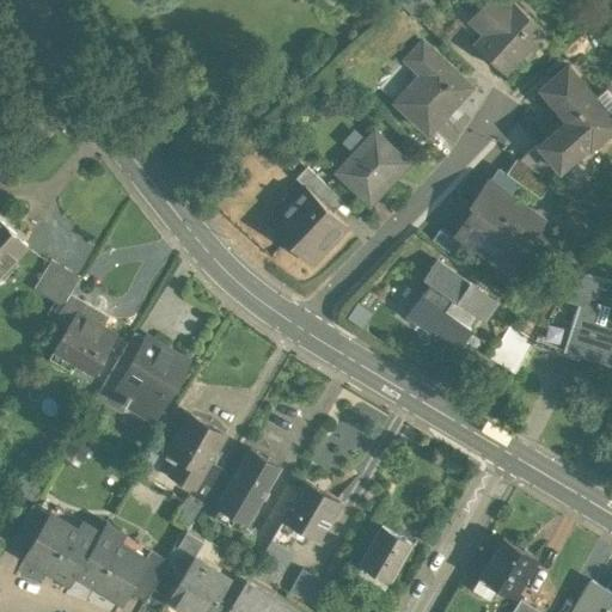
[(545,29),(514,0),(481,0),(466,17),(479,30),(472,38),(506,71),(545,29)]
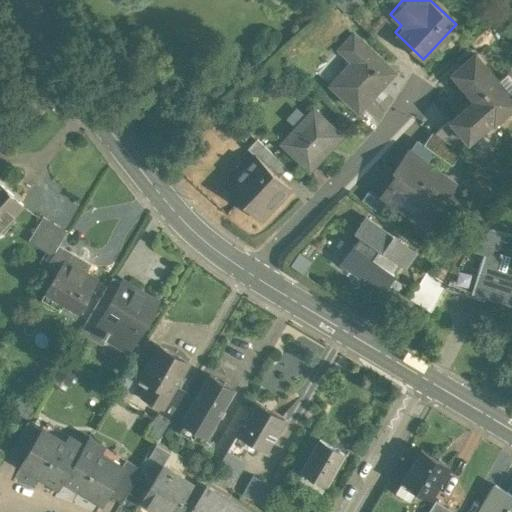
[(487,24),(469,39),(478,50),(496,34),(487,24)]
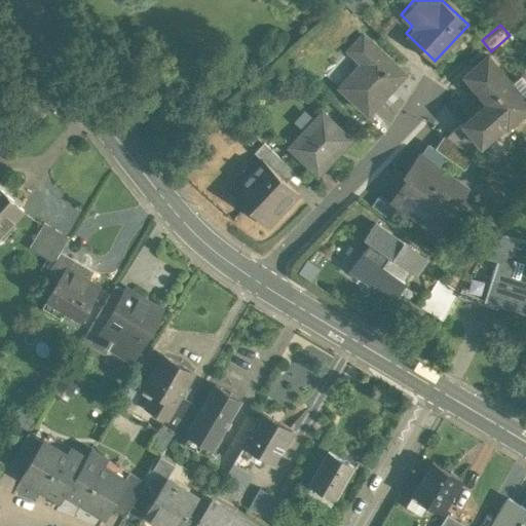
[(405,73),(363,33),(347,49),(362,62),(339,86),(367,113),(405,73)]
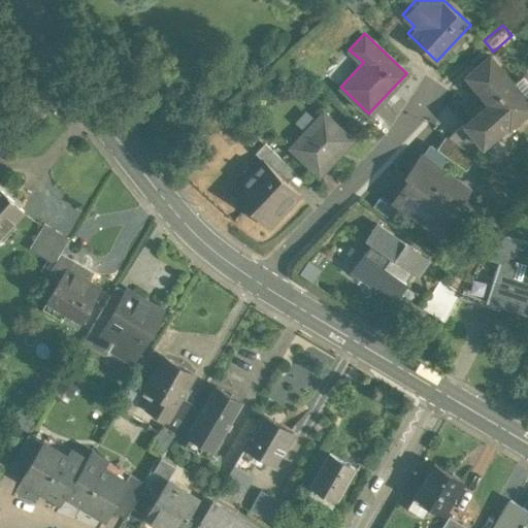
[(465,121),(483,142),(508,121),(509,123),(527,105),(527,97),(489,54),(466,73),(490,100),(465,121)]
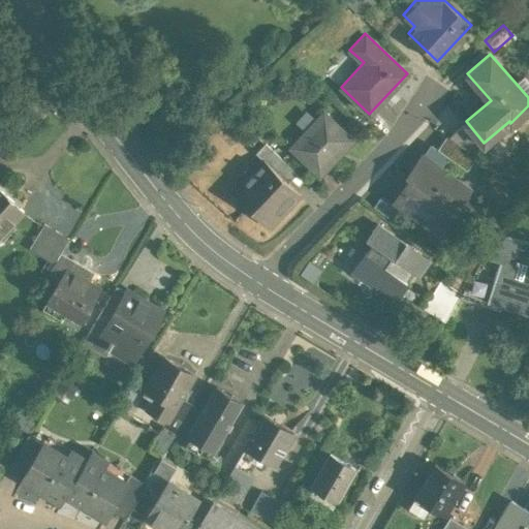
[(350,141),(322,116),(291,149),(318,175),(350,141)]
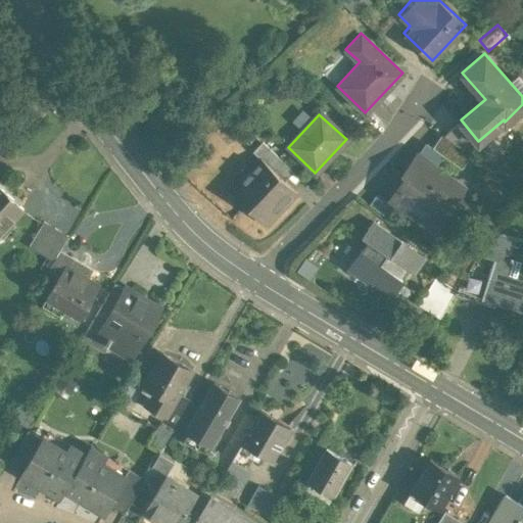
[(461,119),(443,133),(468,150),(478,141),(461,120),(461,119)]
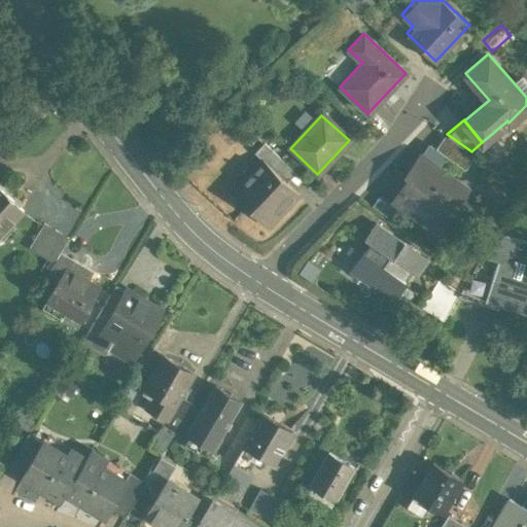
[(447,134),(445,133),(435,146),(465,167),(472,156),(469,154),(471,151),(447,134)]
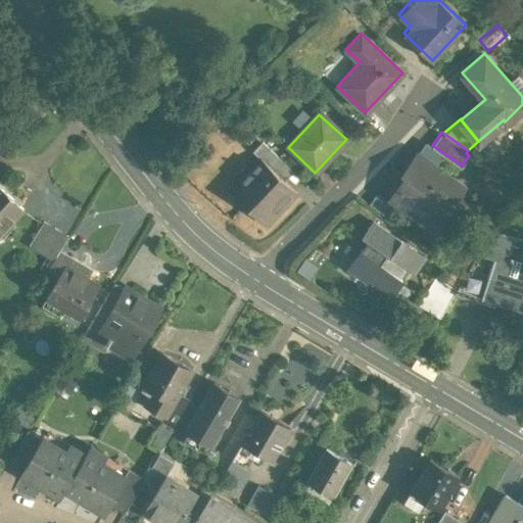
[(286,165),(262,143),(252,153),(259,160),(260,159),(277,175),(283,169),(286,165)]
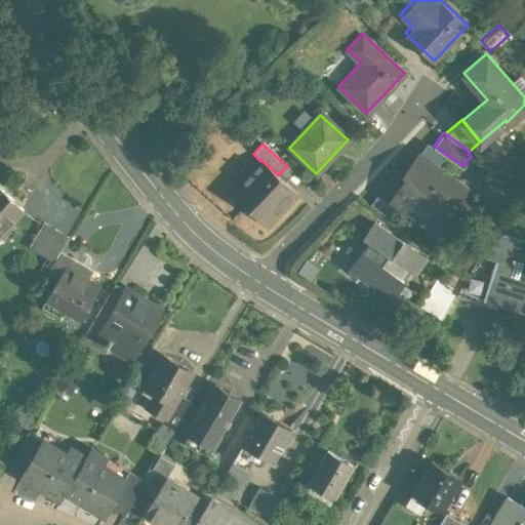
[(466,187),(418,154),(403,175),(407,177),(397,192),(419,207),(415,213),(437,228),(466,187)]
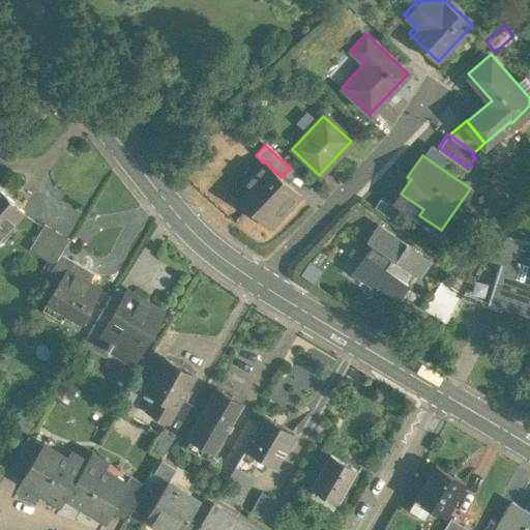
[(281,177),(264,162),(263,163),(244,183),(262,199),(249,211),(268,229),(300,196),(281,177)]
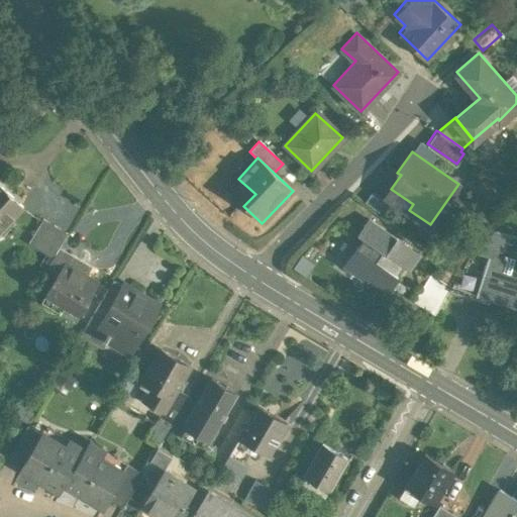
[(0,231),(21,209),(0,188),(0,231)]
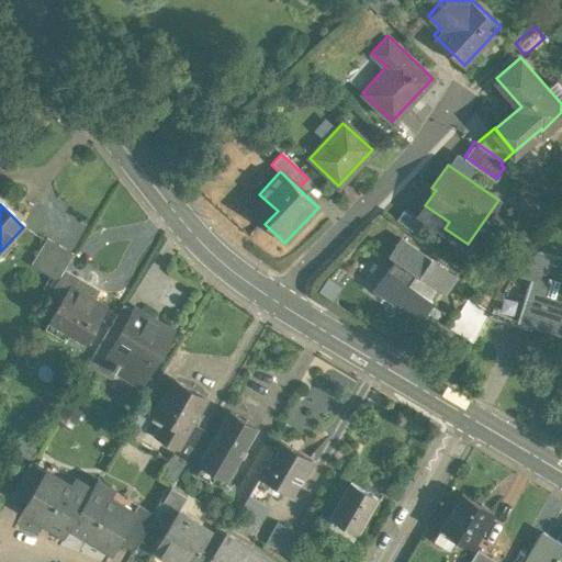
[(454,277),(401,239),(390,255),(395,259),(374,290),(393,303),(395,300),(420,316),(431,301),(428,298),(436,287),(444,292),(454,277)]
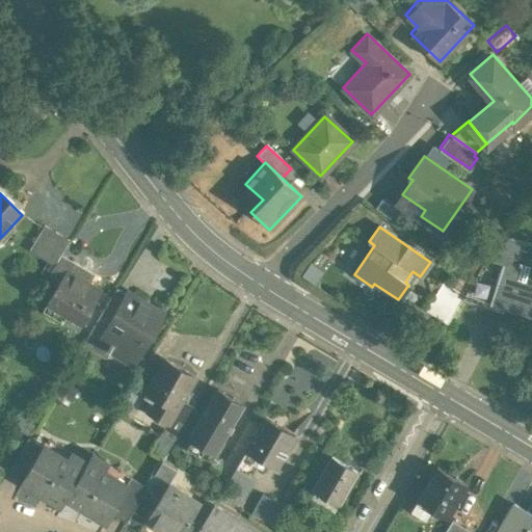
[(68,242),(43,228),(28,253),(53,267),(68,242)]
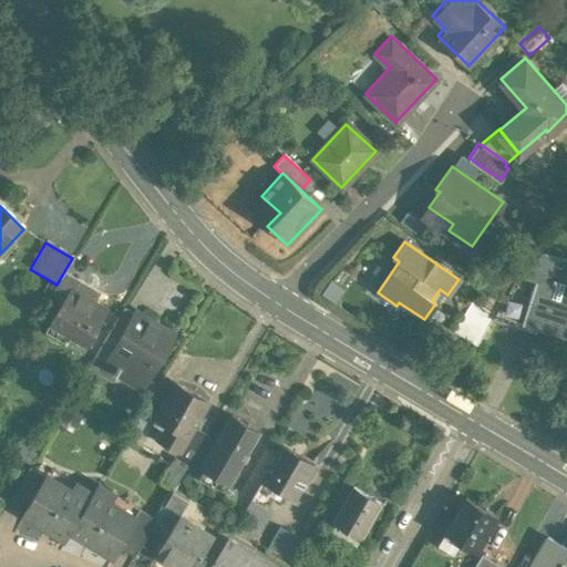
[(566,257),(535,247),(521,270),(537,276),(534,286),(540,288),(547,267),(566,274),(566,257)]
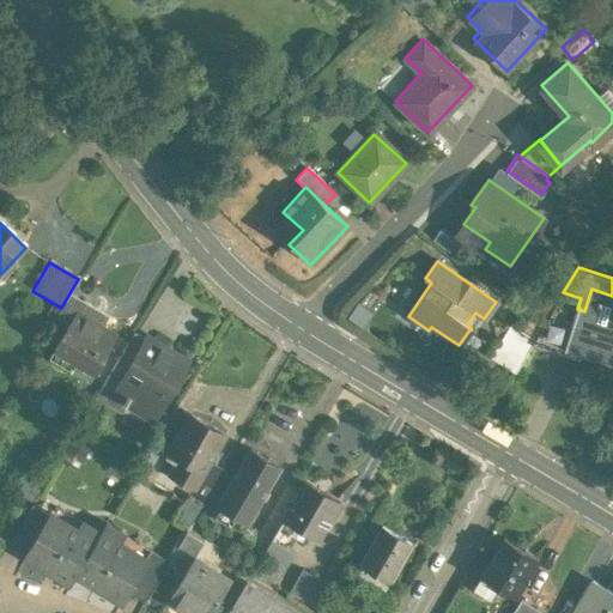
[(612,296),(592,289),(584,311),(577,309),(563,354),(580,359),(581,353),(612,363),(612,296)]
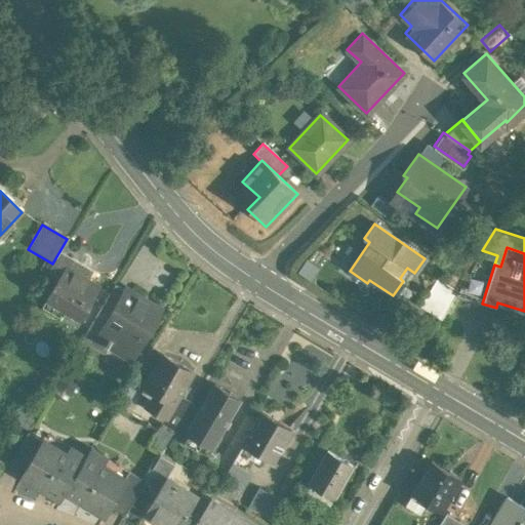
[(482,250),(456,295),(482,304),(494,265),(497,255),(482,250)]
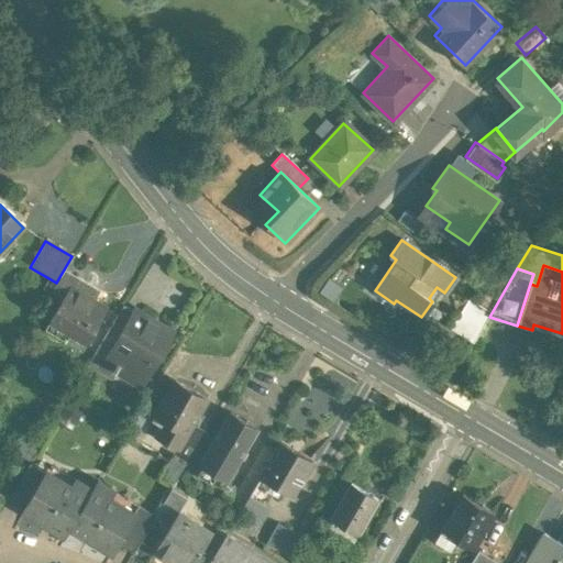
[(75,282),(62,274),(50,296),(58,301),(65,297),(69,289),(75,282)]
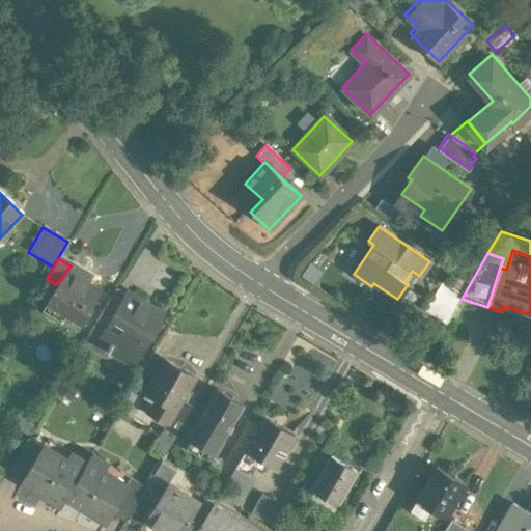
[(100,292),(65,273),(61,280),(55,284),(55,291),(42,313),(61,325),(65,316),(81,326),(100,292)]
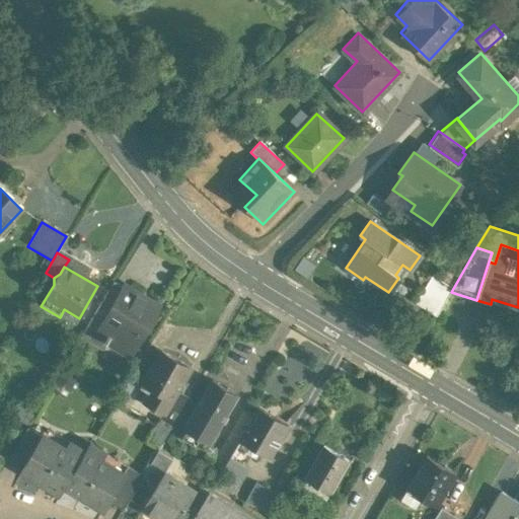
[(452,288),(432,276),(416,303),(436,316),(452,288)]
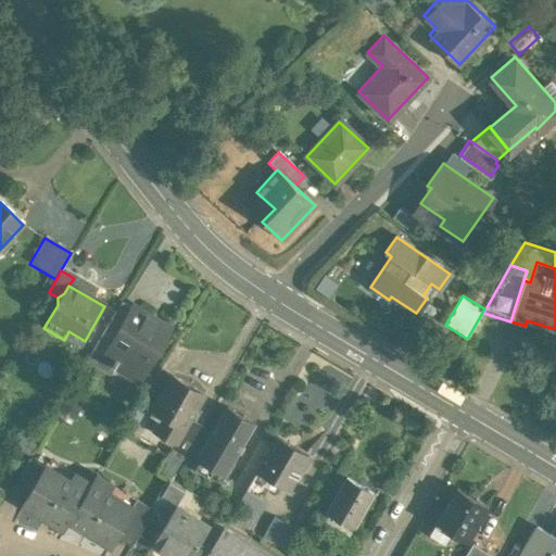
[(119,304),(92,351),(104,358),(131,312),(119,304)]
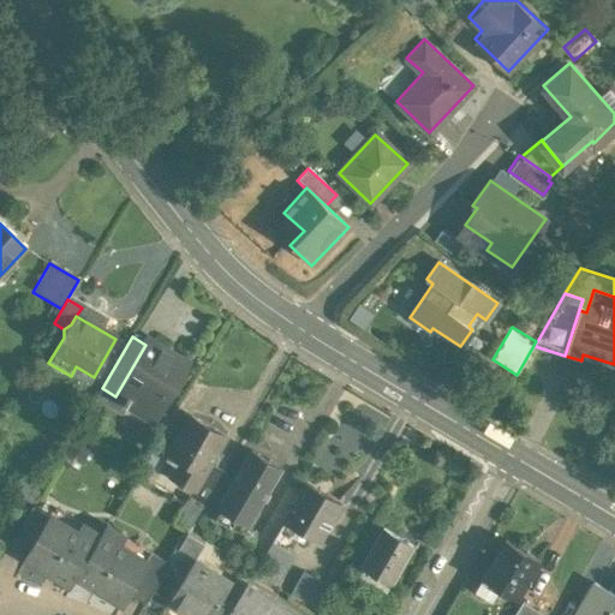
[(185,368),(145,345),(115,396),(125,401),(121,408),(125,410),(126,408),(151,424),(185,368)]
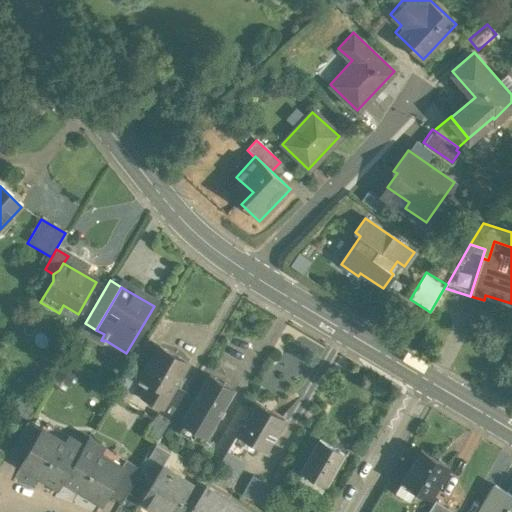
[(143,349),(128,374),(139,380),(154,355),(143,349)]
